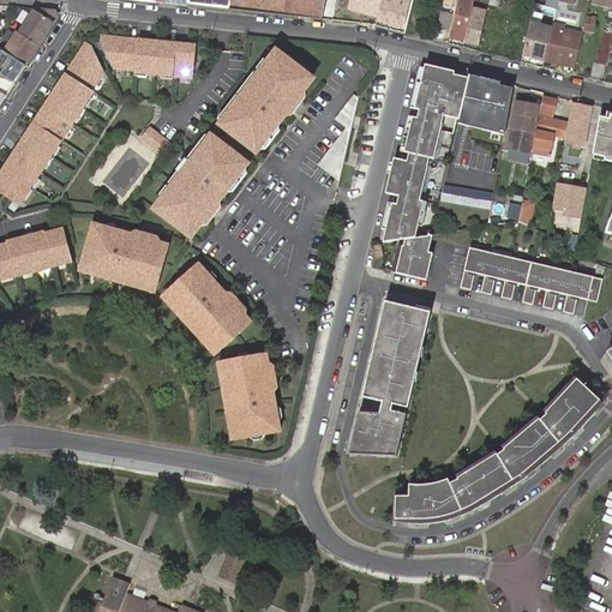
[(185,0),(185,3),(321,17),(323,0),(185,0)]
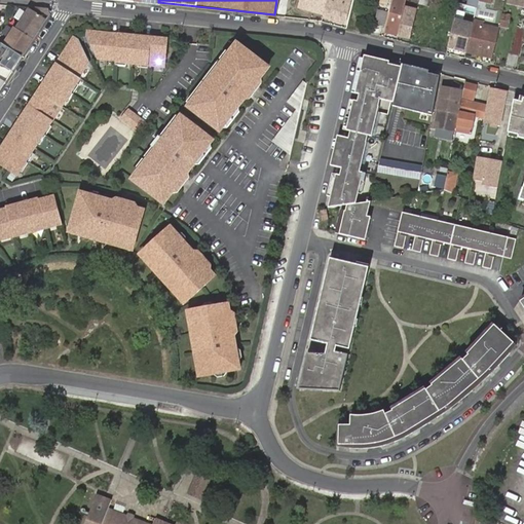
[(321,12),(324,0),(298,0),(297,5),(321,12)]
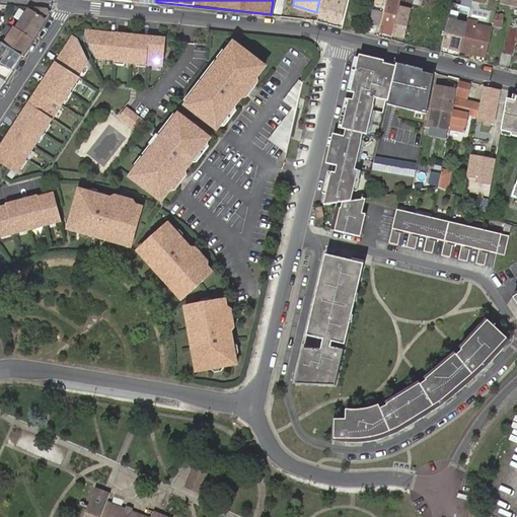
[(319,0),(316,12),(316,14),(339,19),(344,0),(319,0)]
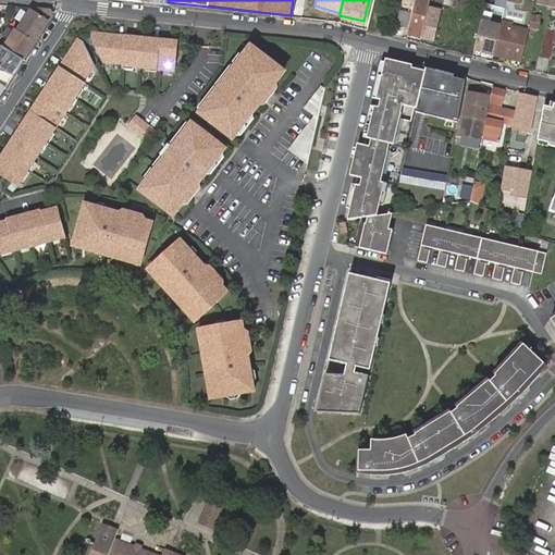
[(412,0),(405,31),(419,35),(427,3),(428,0),(412,0)]
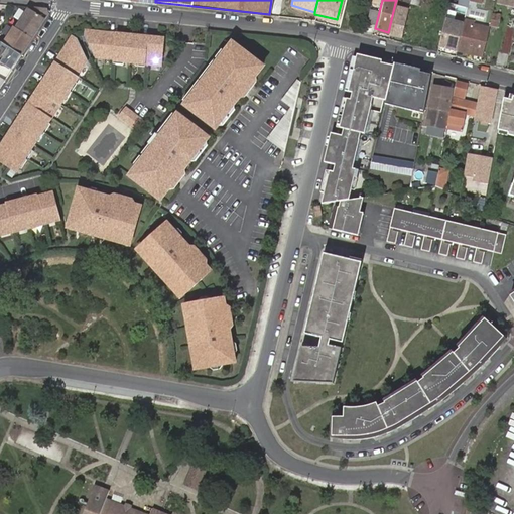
[(408,7),(395,3),(388,32),(388,33),(400,37),(408,7)]
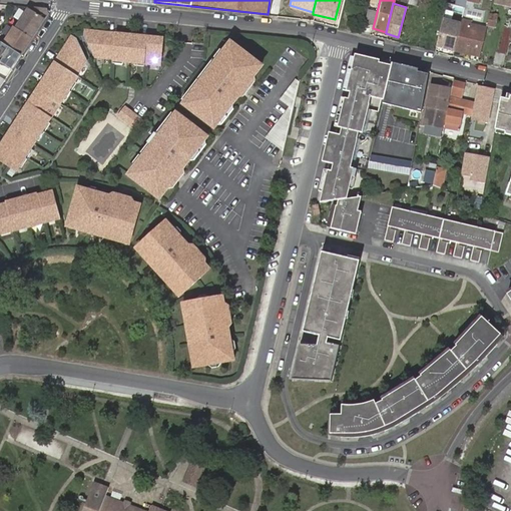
[(27,5),(14,25),(30,36),(46,11),(44,6),(27,5)]
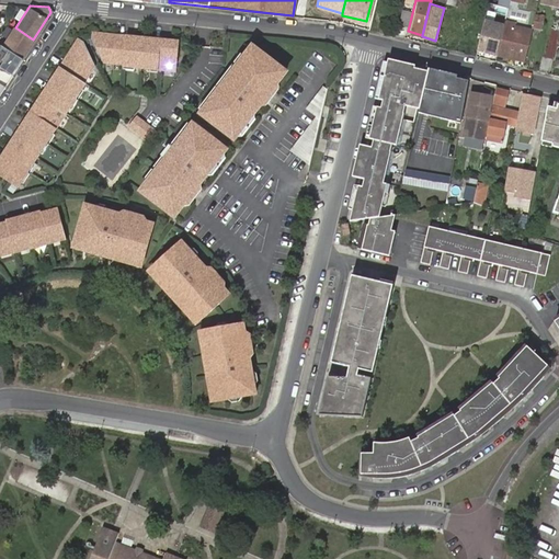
[(410,10),(401,8),(397,22),(407,24),(410,10)]
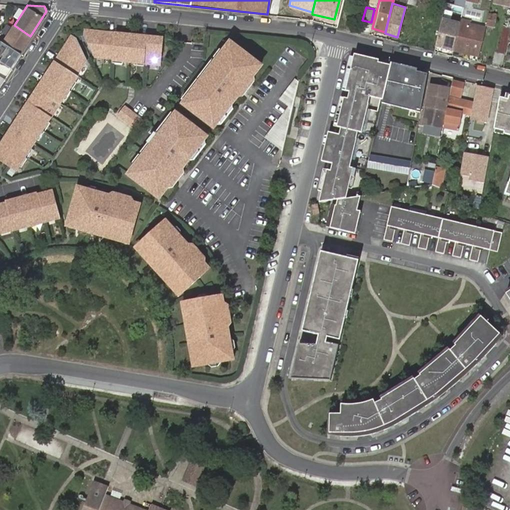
[(492,24),(495,13),(487,11),(484,22),(492,24)]
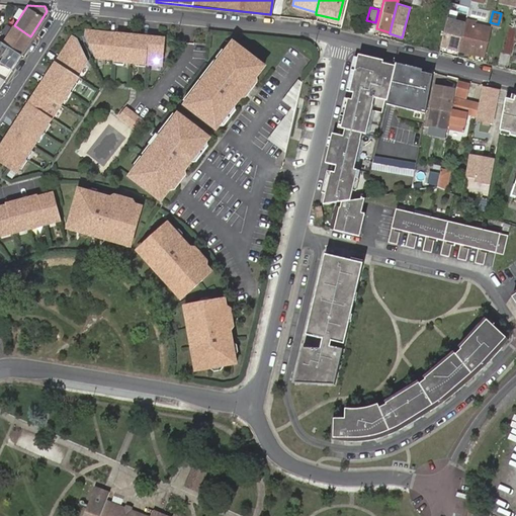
[(445,16),(439,45),(456,50),(457,49),(457,45),(463,21),(445,16)]
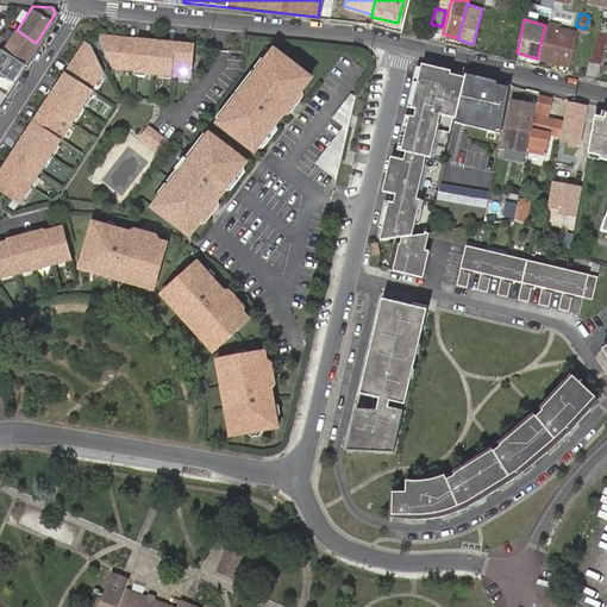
[(557,22),(546,19),(545,25),(538,52),(568,60),(574,35),(556,30),(556,26),(557,22)]
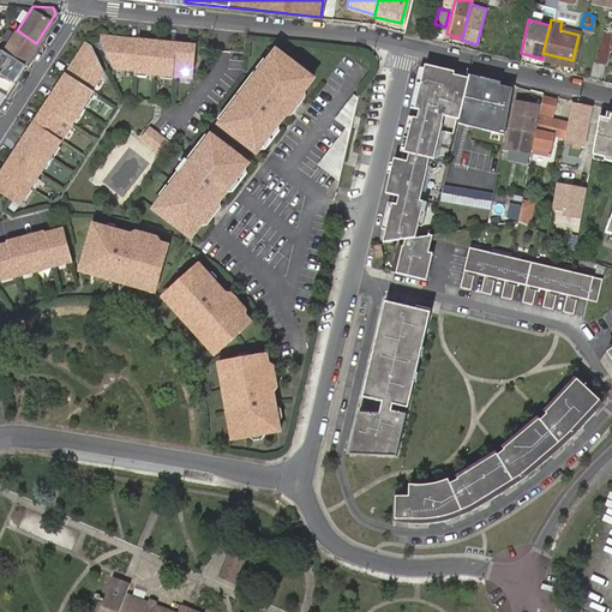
[(610,36),(611,28),(603,27),(595,60),(604,63),(610,39),(610,36)]
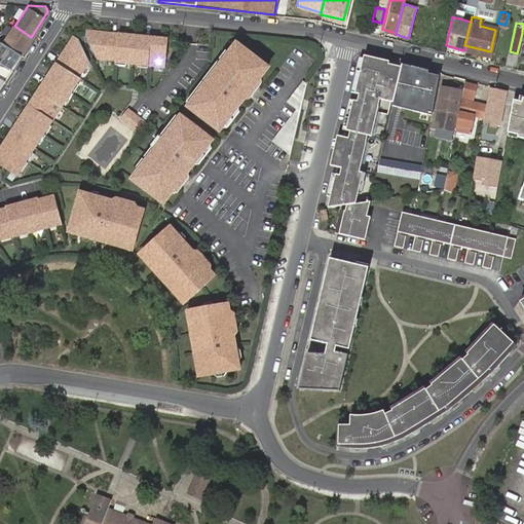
[(12,25),(1,42),(20,54),(31,37),(14,26),(12,25)]
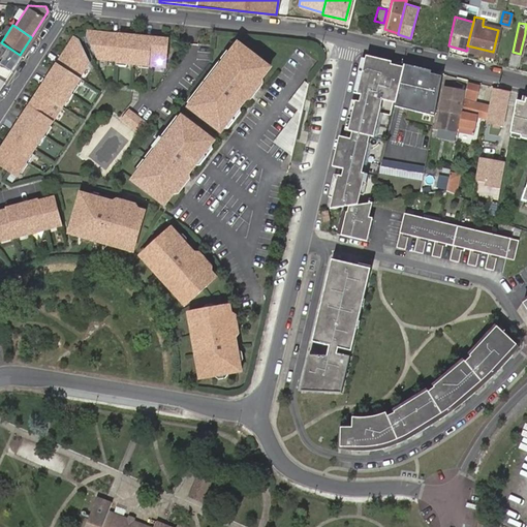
[(125,33),(85,29),(84,34),(95,56),(114,58),(114,59),(125,60),(125,61),(136,62),(136,60),(148,62),(148,63),(164,65),(167,38),(167,37),(143,35),(143,37),(140,37),(141,35),(127,33),(127,36),(125,35),(125,33)]
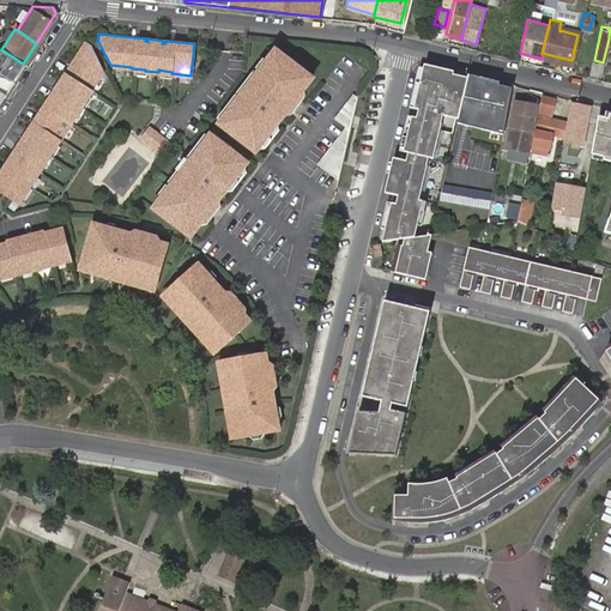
[(90,43),(85,40),(58,80),(60,82),(59,84),(56,83),(53,88),(48,96),(50,97),(49,100),(47,97),(31,120),(28,127),(30,128),(29,131),(26,128),(16,144),(18,146),(17,147),(14,146),(6,158),(8,161),(7,163),(5,161),(0,168),(0,192),(16,203),(20,197),(18,197),(25,185),(32,175),(34,176),(41,164),(40,164),(47,153),(53,143),(55,144),(73,116),(72,115),(79,104),(85,95),(86,96),(91,89),(90,88),(102,68),(90,43)]
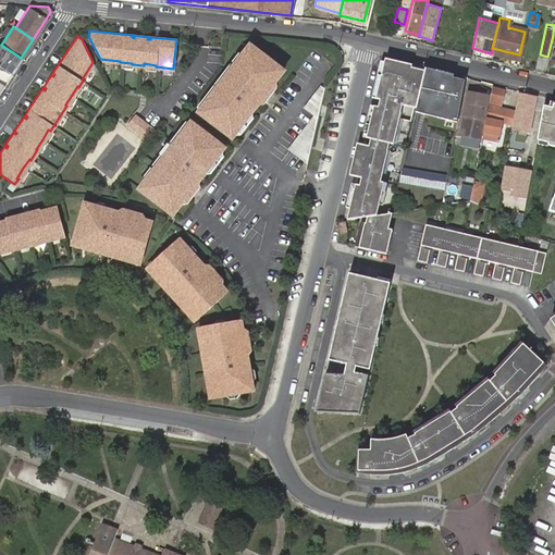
[(1,45),(0,44),(0,65),(11,73),(21,58),(1,45)]
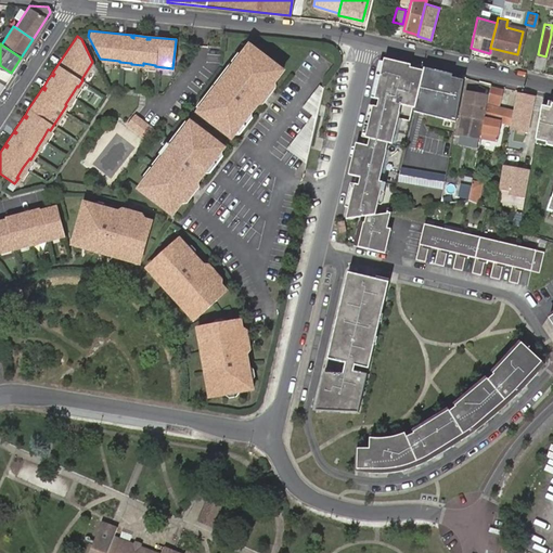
[(282,69),(248,44),(231,66),(216,87),(200,107),(197,111),(230,137),(262,94),(267,89),(282,69)]
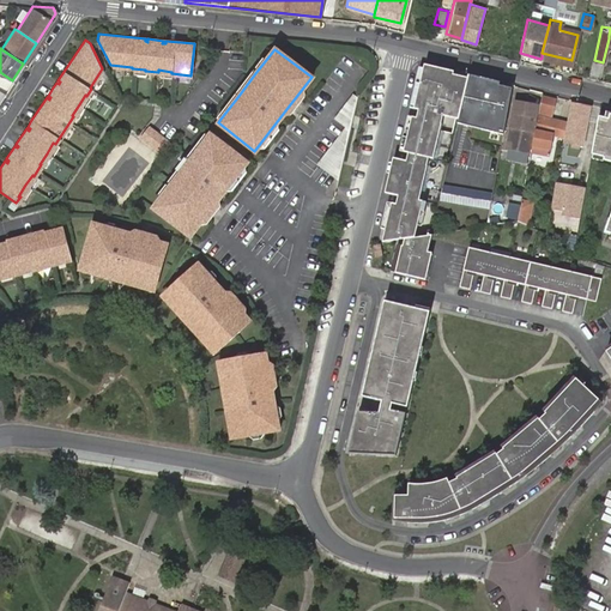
[(572,60),(542,53),(542,58),(570,64),(572,60)]
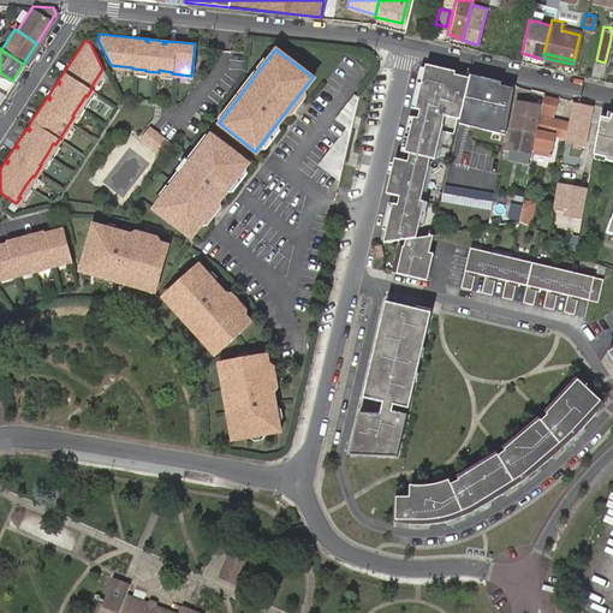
[(414,236),(417,221),(418,221),(444,113),(458,117),(466,77),(452,73),(453,70),(424,64),(415,106),(420,107),(417,117),(411,115),(403,152),(409,153),(406,160),(396,158),(388,194),(398,195),(396,202),(391,201),(384,234),(398,238),(404,238),(414,236)]
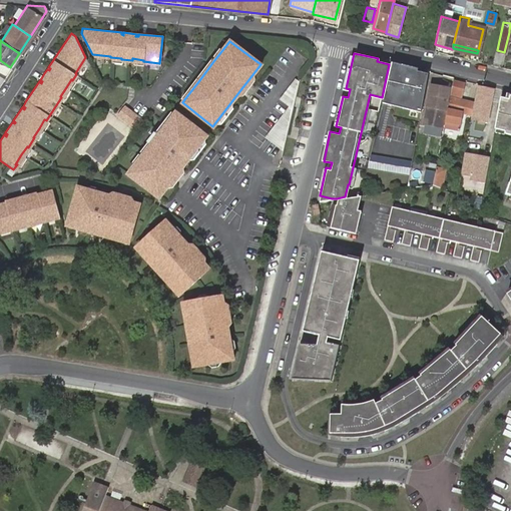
[(213,61),(210,59),(195,78),(199,80),(213,61)]
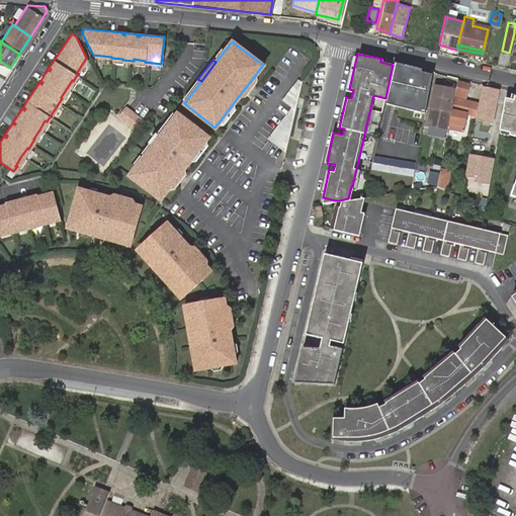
[(391,76),(387,92),(385,98),(383,103),(391,105),(423,113),(432,71),(401,63),(394,62),(393,65),(391,76)]
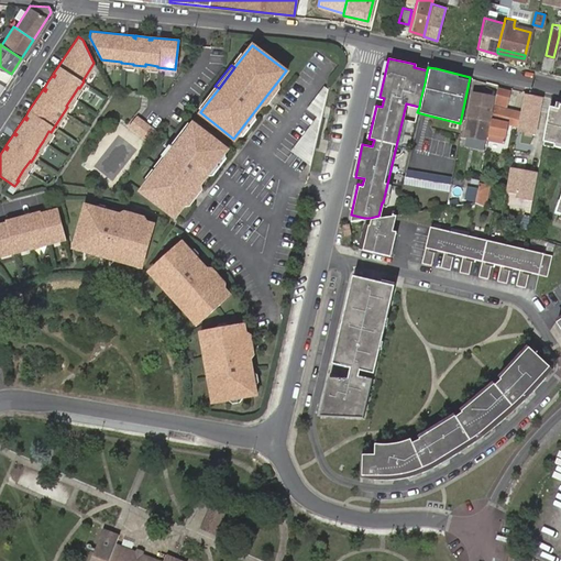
[(219,88),(215,86),(199,107),(202,109),(219,88)]
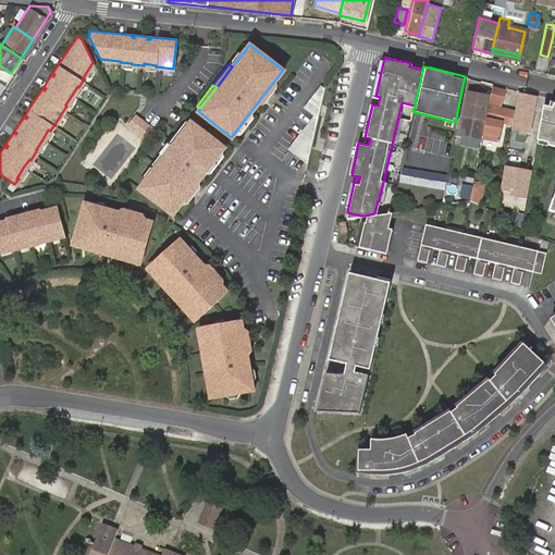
[(324,85),(319,87),(305,107),(315,114),(288,148),(297,155),(299,151),(308,158),(324,85)]
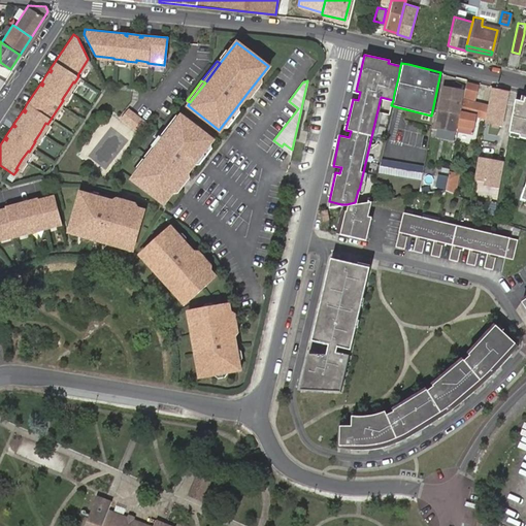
[(477,84),(464,80),(455,130),(471,133),(474,114),(484,117),(487,103),(473,100),(477,84)]
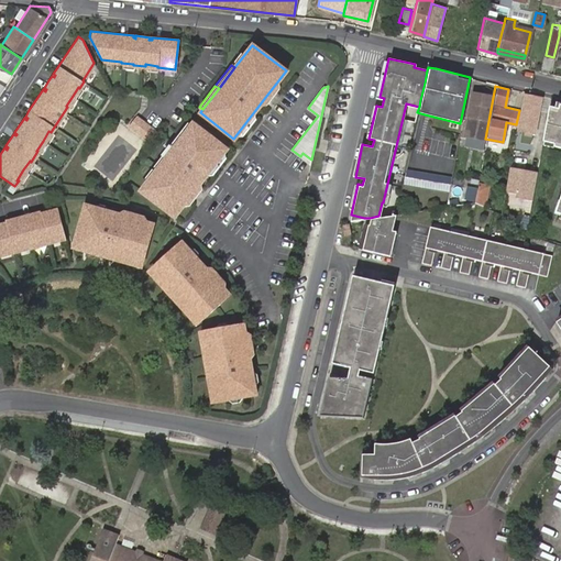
[(73,96),(76,98),(81,89),(79,88),(78,87),(73,96)]
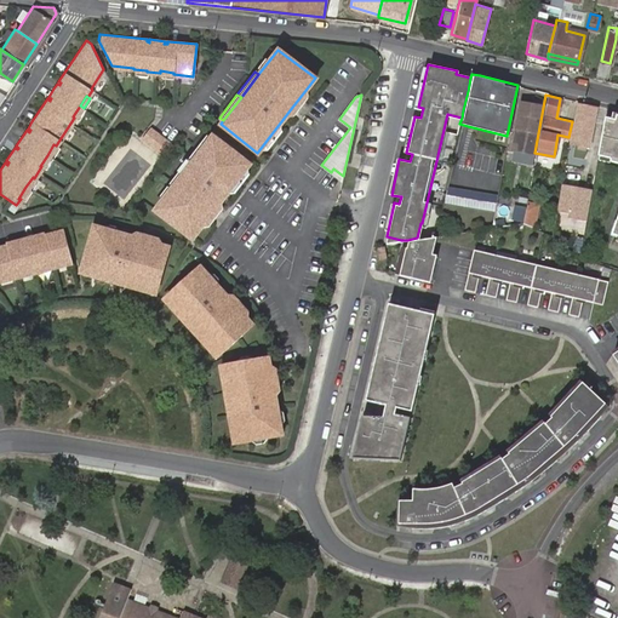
[(520,101),(513,135),(536,138),(542,106),(520,101)]
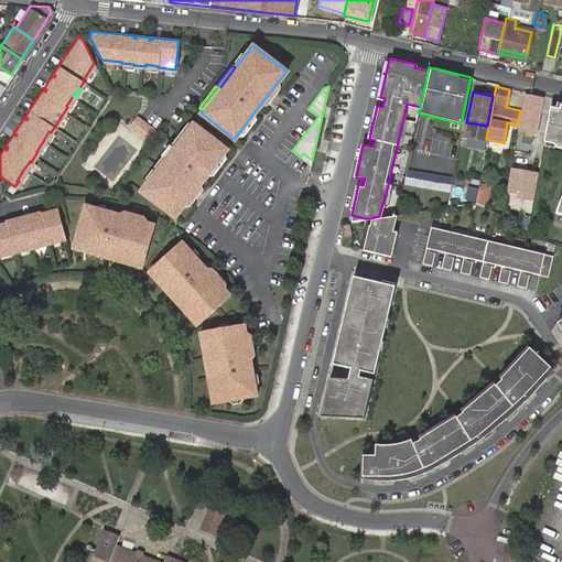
[(540,96),(525,93),(517,130),(532,134),(540,96)]
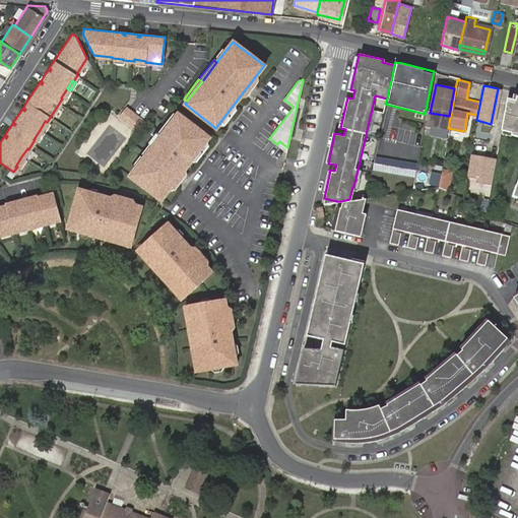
[(70,90),(67,88),(61,98),(62,99),(64,100),(70,90)]
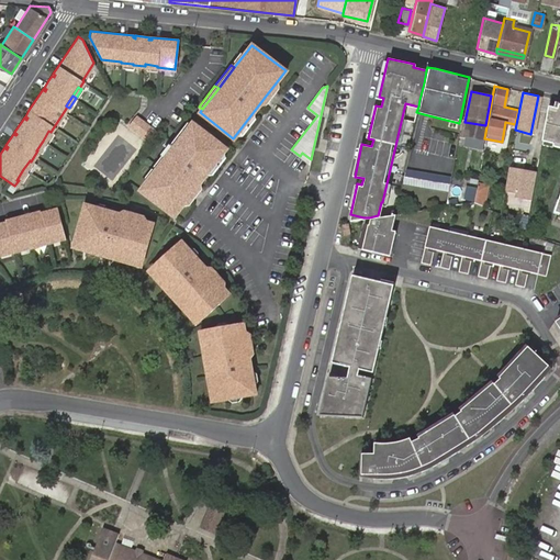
[(559,103),(558,103),(557,108),(547,105),(540,140),(541,140),(552,143),(551,145),(559,147),(559,146),(559,103)]
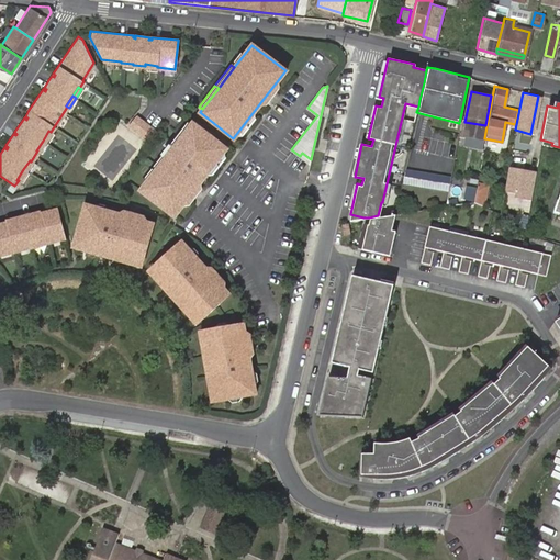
[(155,131),(135,115),(129,124),(148,140),(155,131)]
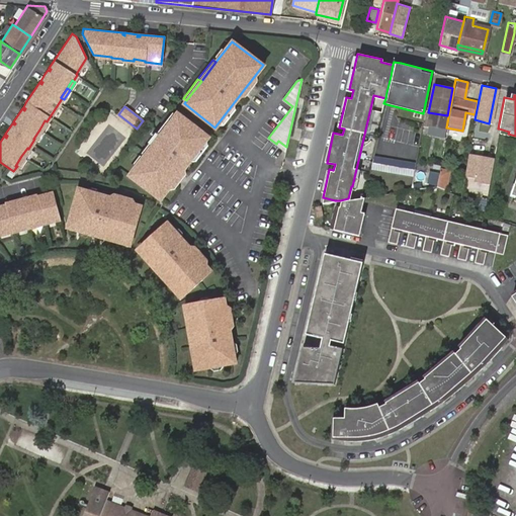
[(177,112),(174,115),(160,135),(145,154),(129,175),(160,198),(173,181),(177,176),(207,137),(177,112)]
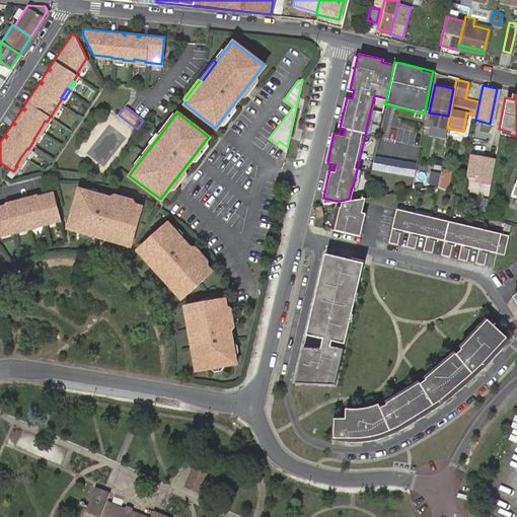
[(171,114),(156,133),(160,135),(174,116),(171,114)]
